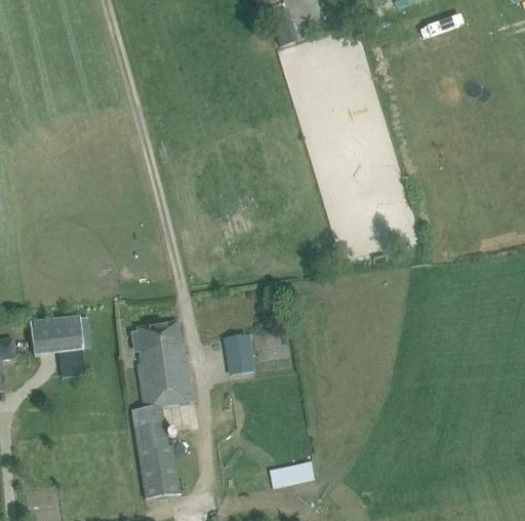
[(297,40),(294,28),(276,34),(280,46),(297,40)]
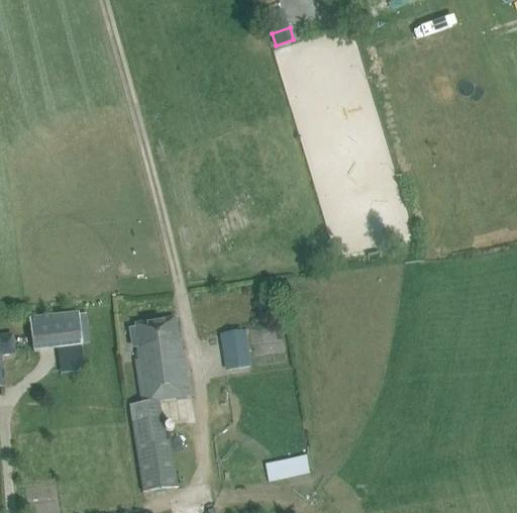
[(28,315),(32,347),(81,341),(77,310),(28,315)]
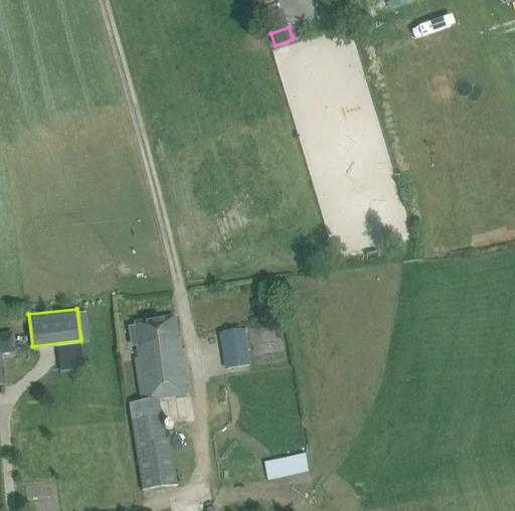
[(138,354),(134,355),(141,398),(128,400),(131,417),(143,489),(178,483),(170,436),(164,438),(160,412),(157,397),(188,392),(182,348),(179,348),(178,337),(176,337),(173,314),(135,320),(136,323),(128,325),(131,345),(137,344),(138,354)]
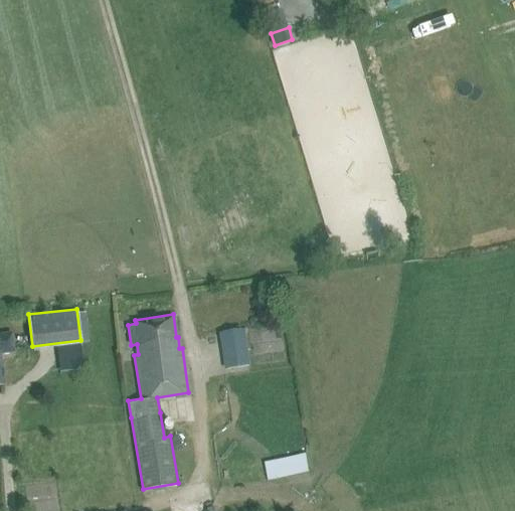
[(220,330),(226,366),(247,363),(242,327),(220,330)]
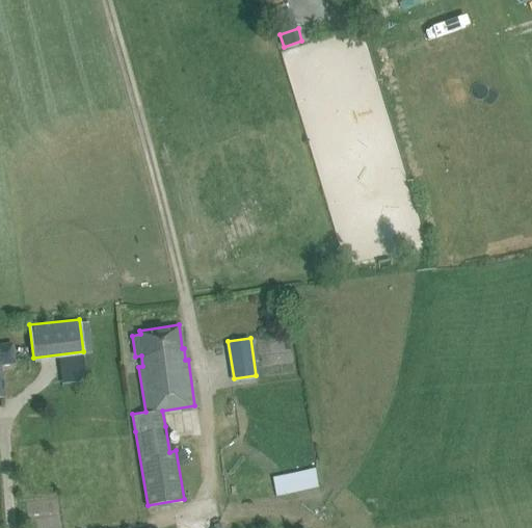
[(0,344),(0,392),(3,393),(0,367),(0,361),(14,360),(11,343),(0,344)]
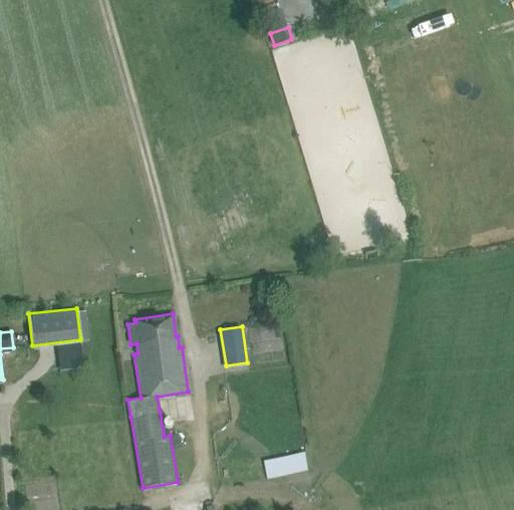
[(307,468),(304,451),(263,459),(266,475),(307,468)]
